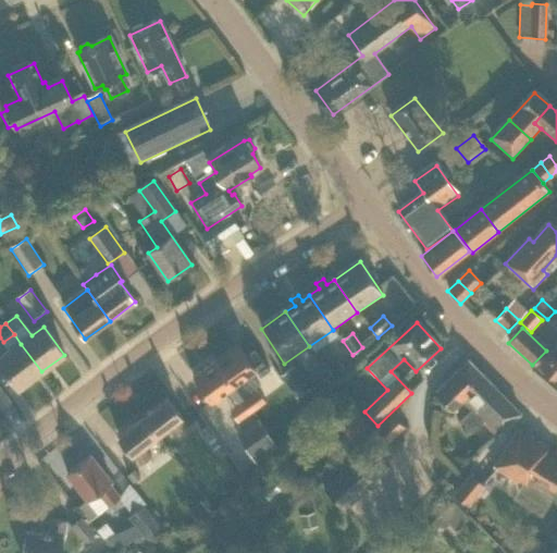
[(21,344),(0,358),(0,363),(19,389),(41,371),(21,344)]
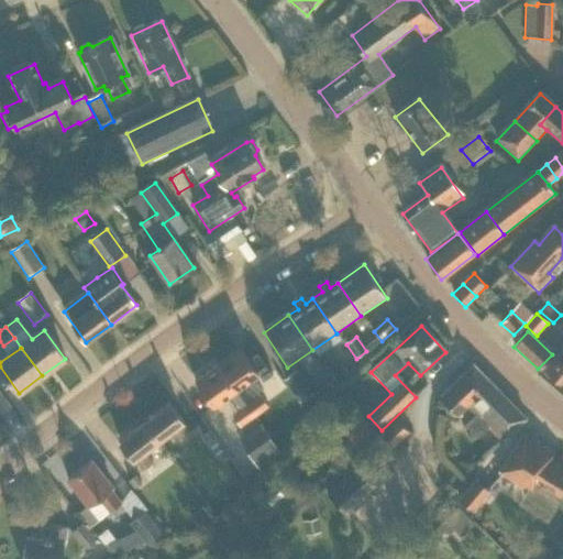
[(241,350),(218,366),(236,393),(261,376),(241,350)]
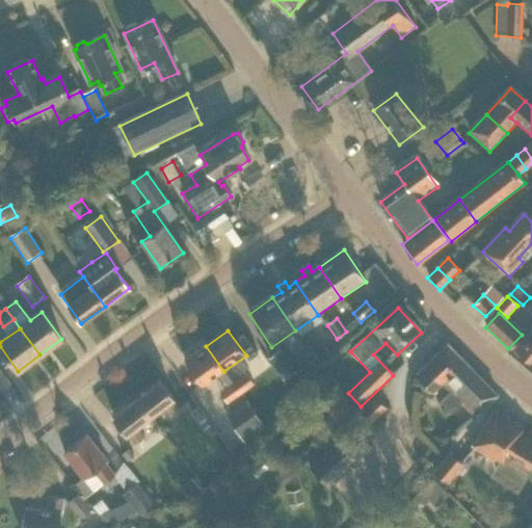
[(531,331),(515,350),(531,365),(531,331)]
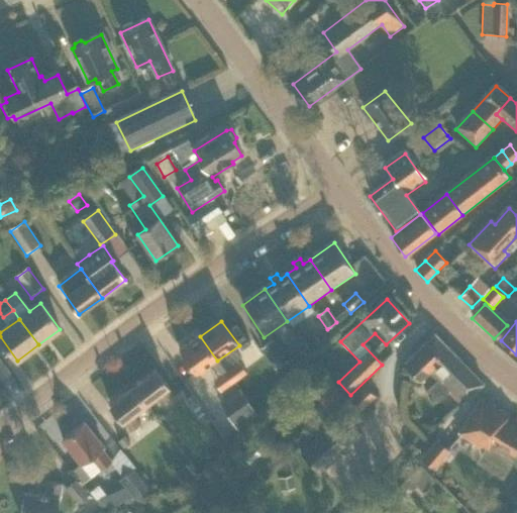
[(196,376),(217,361),(200,336),(179,351),(196,376)]
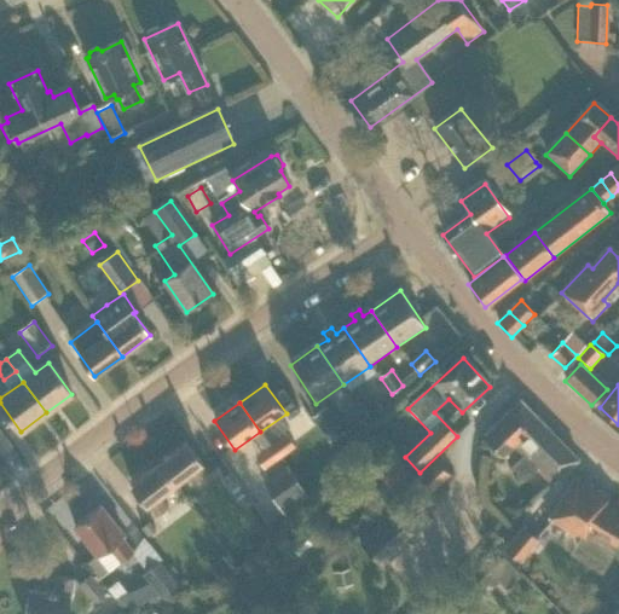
[(514,446),(525,457),(512,470),(525,484),(538,470),(554,486),(578,462),(520,403),(485,438),(503,457),(514,446)]
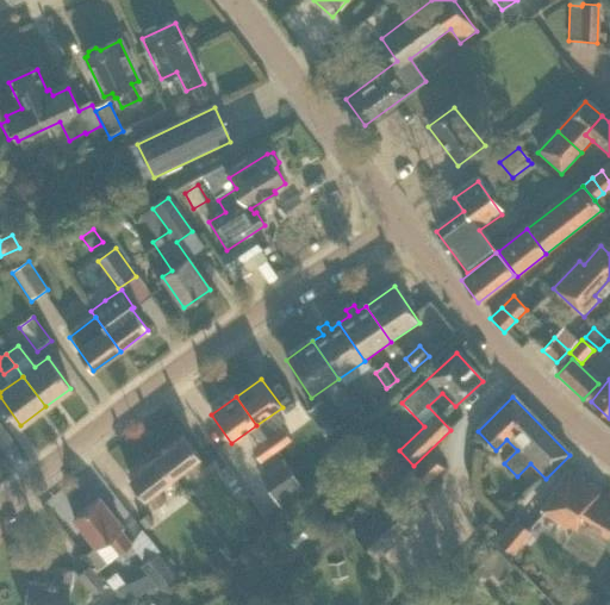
[(372,399),(361,407),(369,417),(380,409),(372,399)]
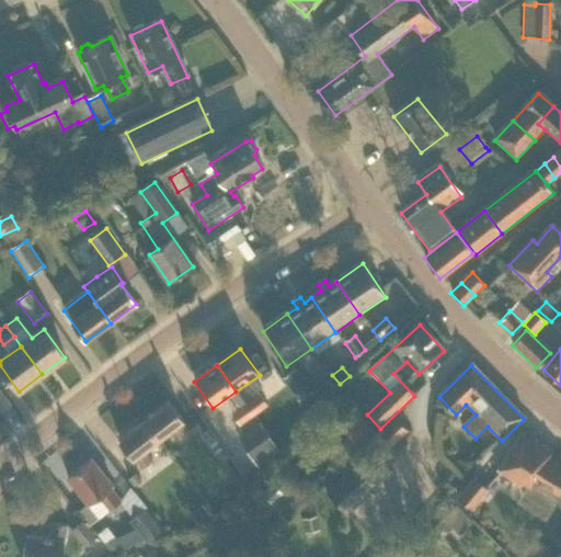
[(312,393),(298,371),(284,381),(298,402),(312,393)]
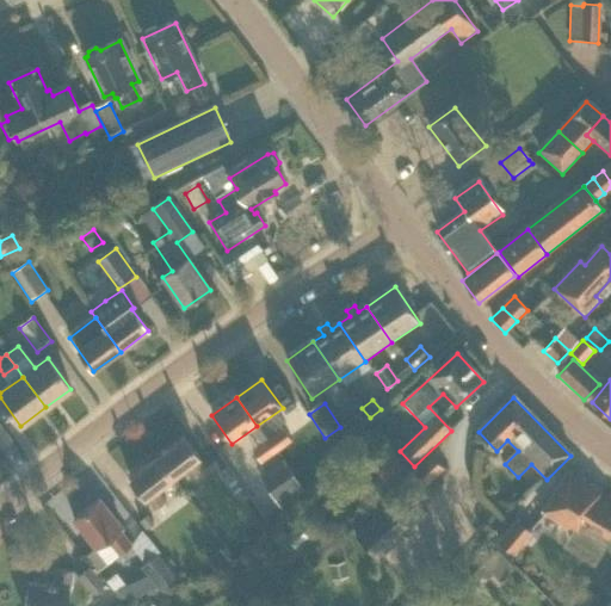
[(360,412),(350,420),(356,428),(366,419),(360,412)]
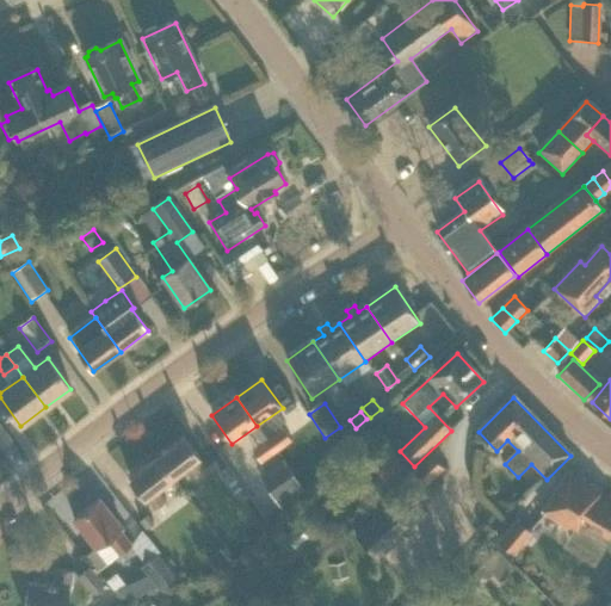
[(283,431),(267,441),(277,455),(291,443),(283,431)]
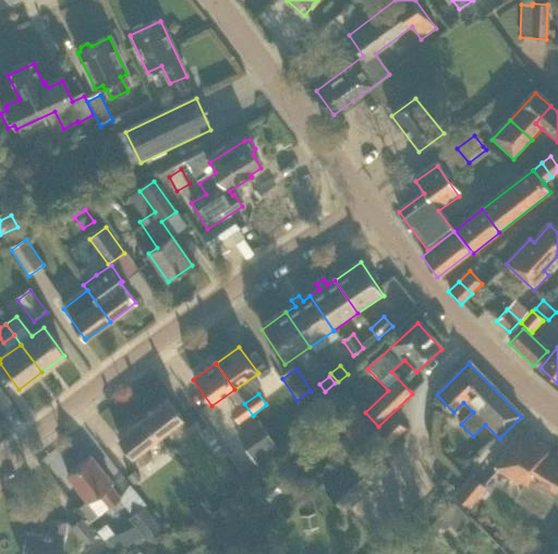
[(168,401),(144,421),(158,440),(172,429),(180,438),(189,432),(181,421),(182,420),(168,401)]
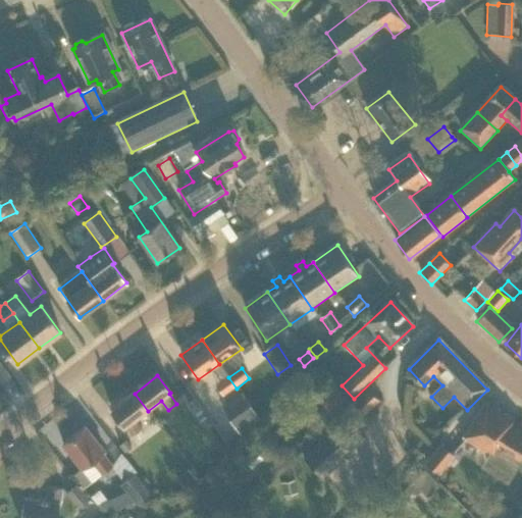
[(223,398),(237,389),(228,377),(216,386),(223,398)]
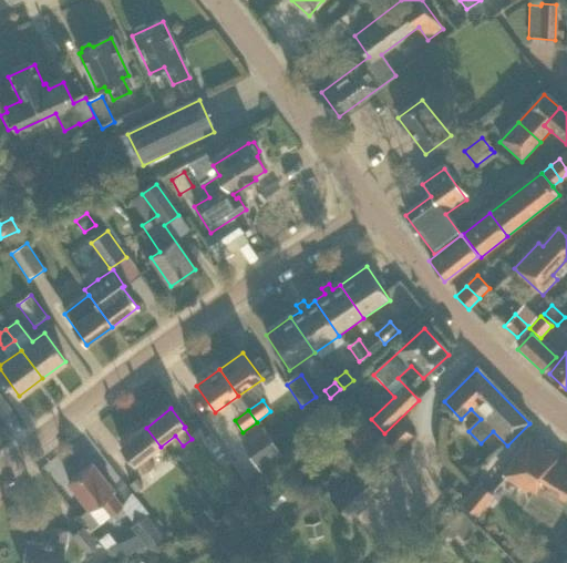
[(375,446),(389,459),(412,436),(399,422),(375,446)]
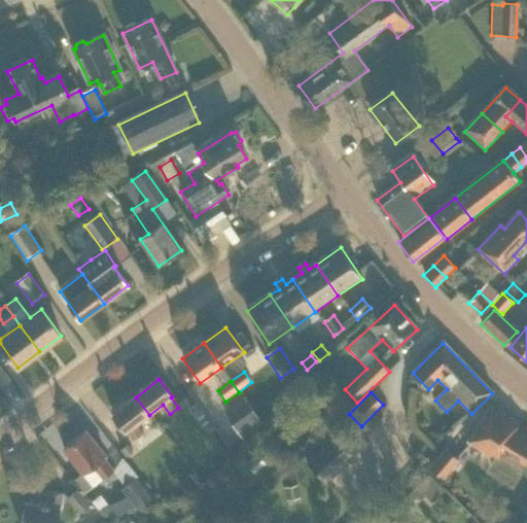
[(136,425),(149,415),(136,397),(112,415),(126,432),(127,431),(134,442),(143,434),(136,425)]
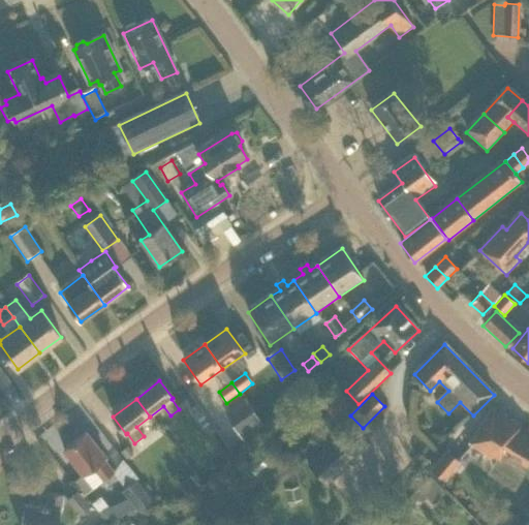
[(520,428),(492,410),(470,444),(495,461),(489,472),(512,488),(528,462),(528,443),(516,435),(520,428)]
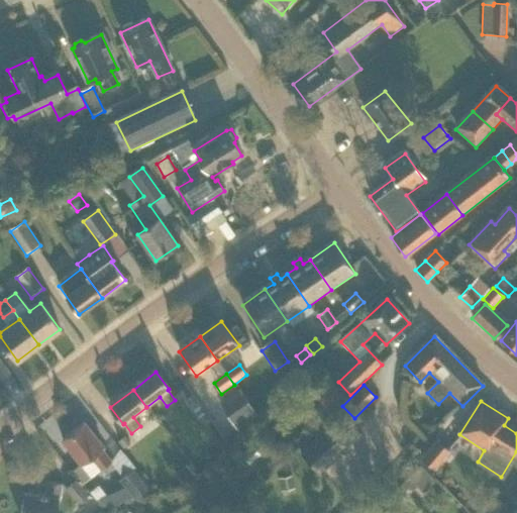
[(259,418),(248,403),(228,417),(238,432),(259,418)]
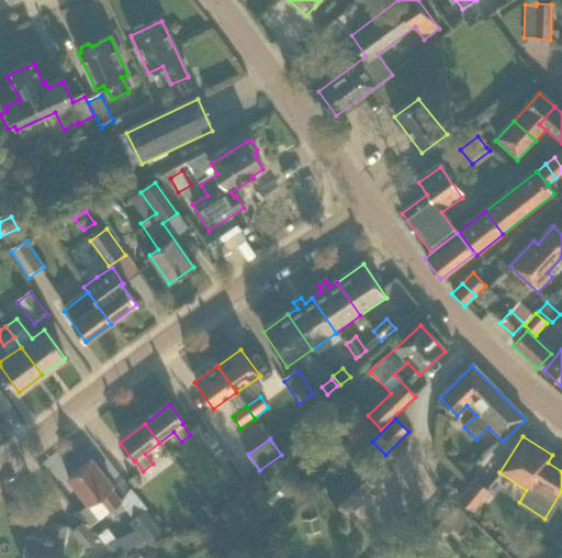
[(371,450),(356,466),(377,488),(393,472),(371,450)]
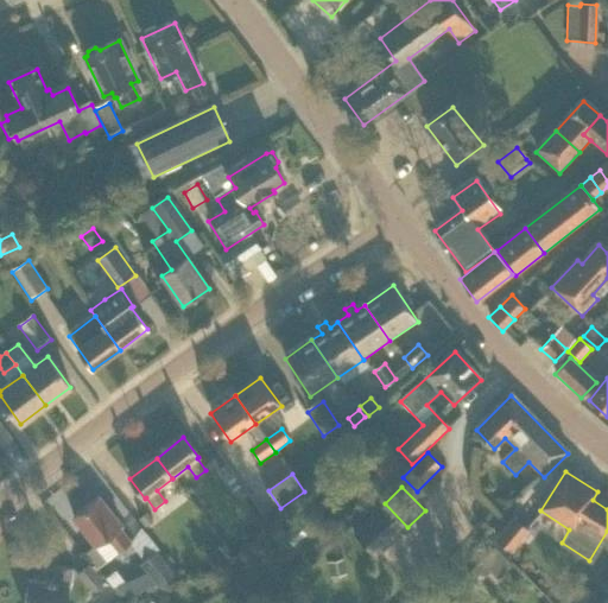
[(99,499),(74,520),(95,547),(107,539),(118,553),(130,545),(118,531),(120,527),(99,499)]
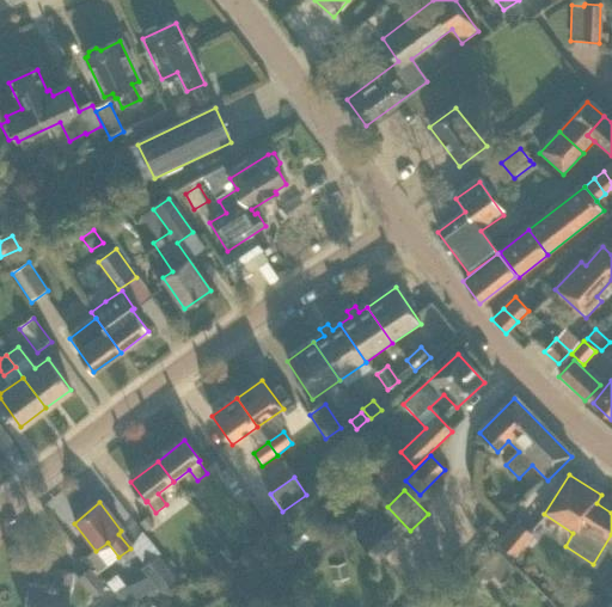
[(500,544),(515,557),(534,535),(518,522),(500,544)]
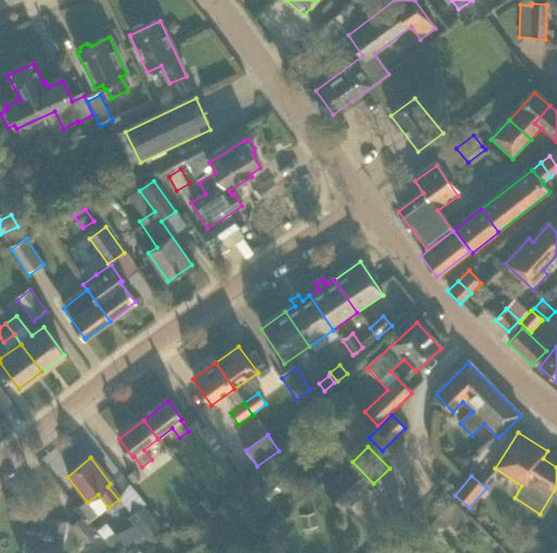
[(436,521),(452,538),(471,519),(456,503),(436,521)]
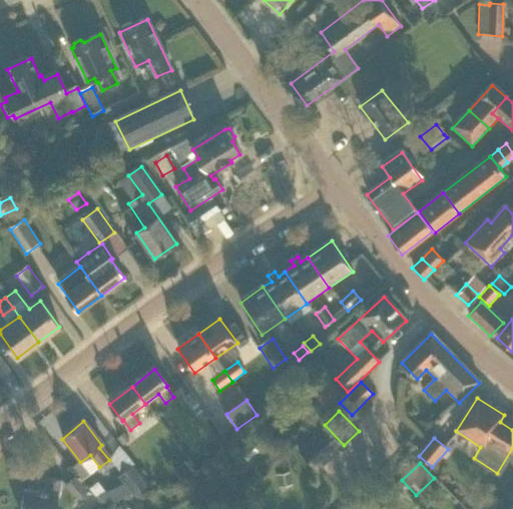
[(118,478),(133,497),(147,487),(132,468),(118,478)]
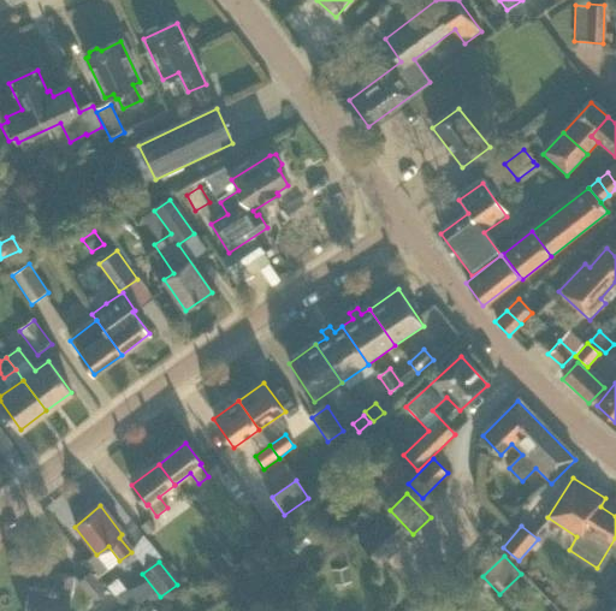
[(331,571),(332,587),(348,585),(345,570),(331,571)]
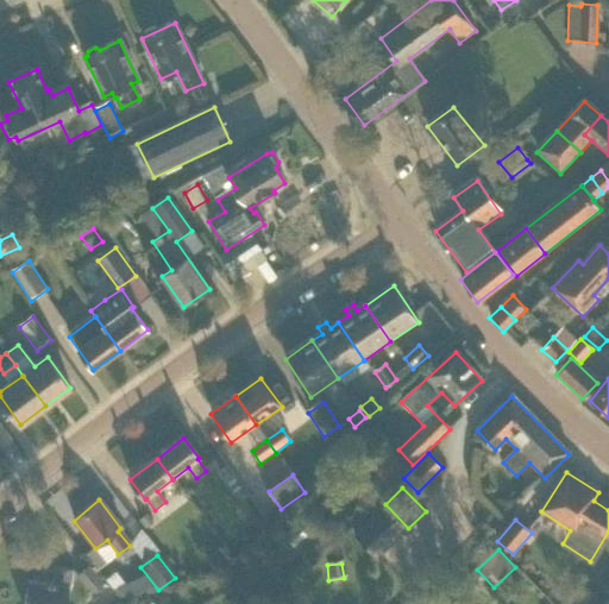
[(79,577),(93,596),(105,586),(90,568),(79,577)]
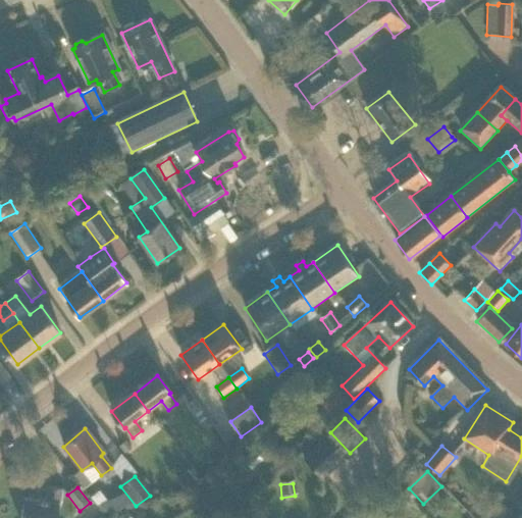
[(23,500),(21,517),(58,517),(62,490),(49,488),(46,503),(23,500)]
